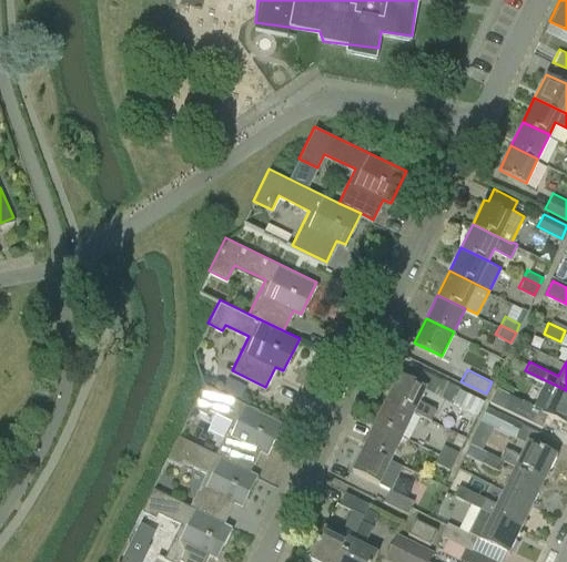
[(545,427),(550,415),(566,421),(566,390),(525,370),(525,371),(545,381),(534,405),(495,386),(488,400),(545,427)]
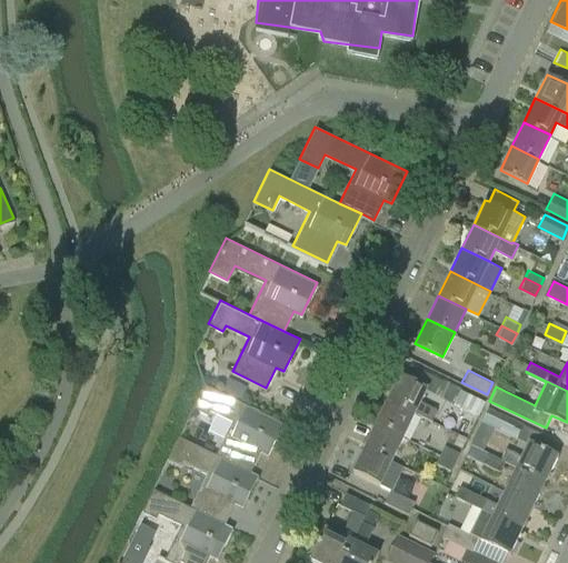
[(436,406),(420,399),(427,385),(400,373),(388,398),(415,411),(430,419),(436,406)]
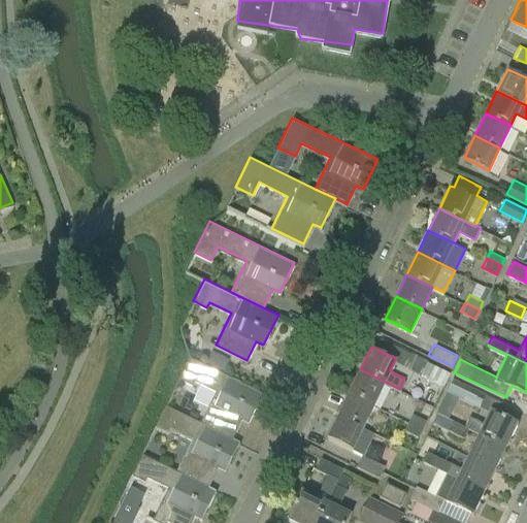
[(221,371),(228,358),(211,350),(204,364),(221,371)]
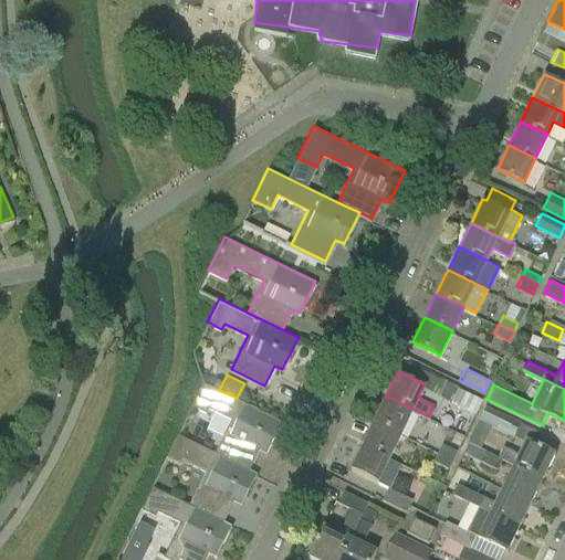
[(231,419),(215,453),(248,468),(258,448),(267,452),(282,420),(219,390),(202,382),(191,405),(206,412),(208,408),(231,419)]
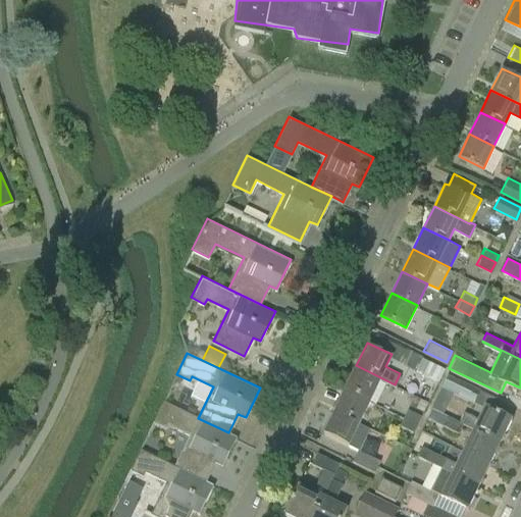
[(438,378),(444,367),(421,356),(416,367),(438,378)]
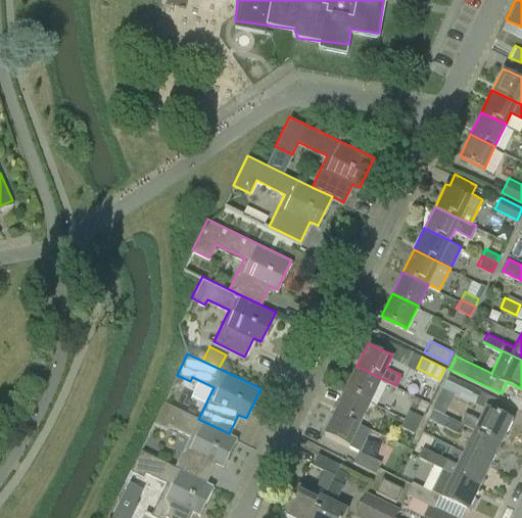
[(346,387),(371,399),(381,378),(357,366),(346,387)]
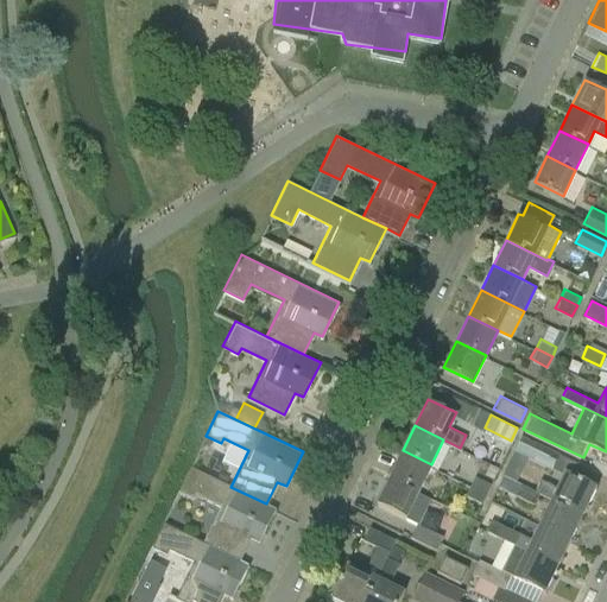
[(541,476),(535,488),(539,490),(551,498),(551,496),(582,512),(595,486),(574,475),(581,463),(525,436),(519,433),(513,449),(563,473),(557,485),(541,476)]
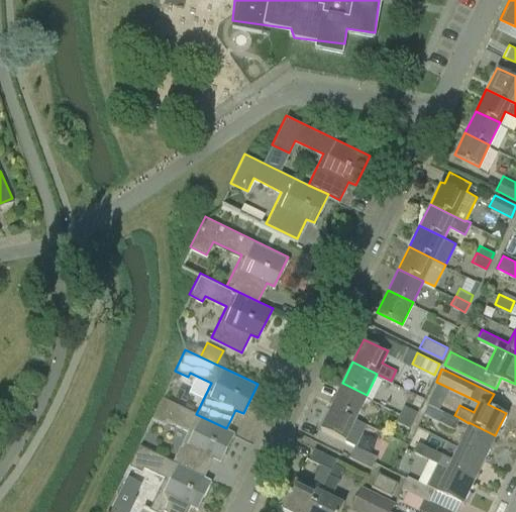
[(331,405),(355,416),(367,395),(342,383),(331,405)]
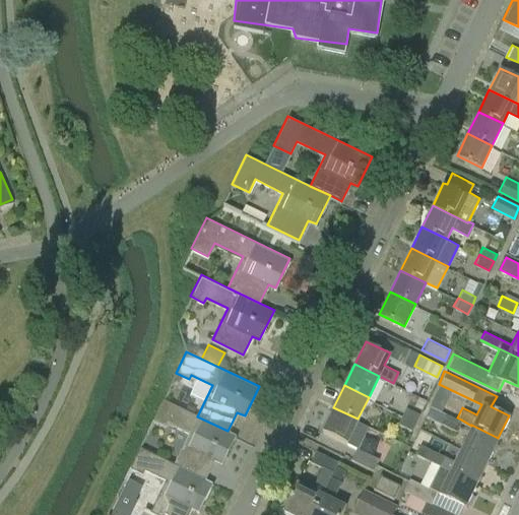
[(189,432),(174,463),(204,478),(213,459),(221,463),(235,435),(228,431),(197,416),(191,413),(183,409),(163,399),(152,420),(166,426),(168,422),(189,432)]
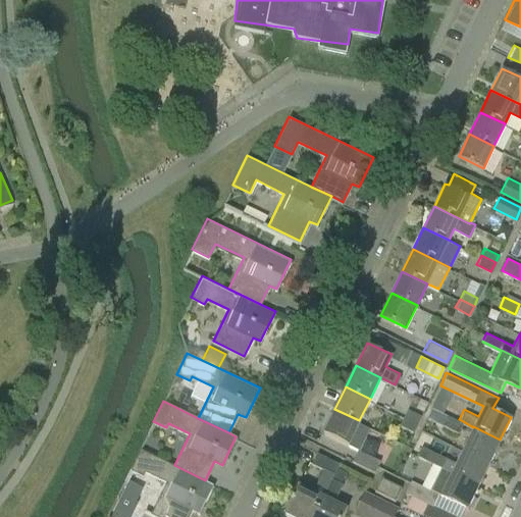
[(188,405),(184,411),(192,415),(195,408),(188,405)]
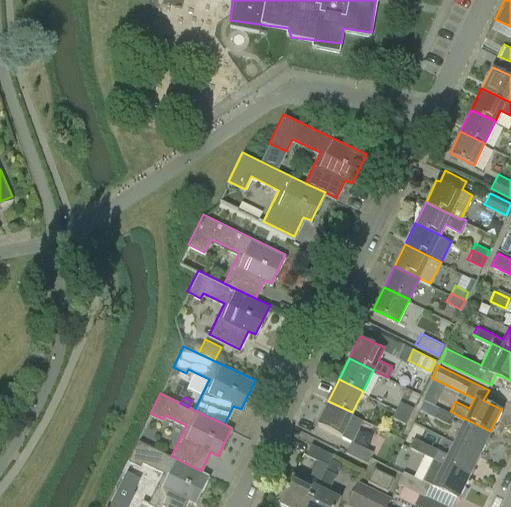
[(395,406),(409,413),(413,406),(399,399),(395,406)]
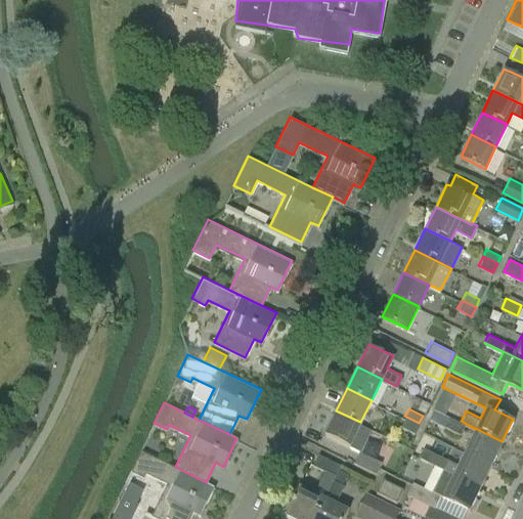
[(360,449),(366,435),(356,430),(360,422),(336,411),(325,432),(360,449)]
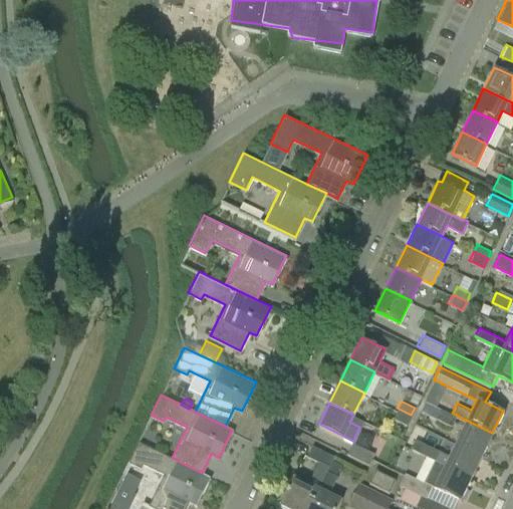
[(451,424),(456,415),(452,413),(440,407),(436,417),(451,424)]
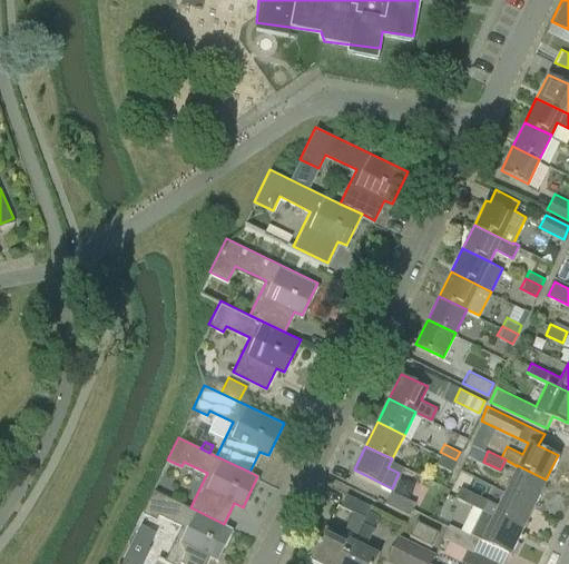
[(455,459),(440,452),(429,477),(443,485),(455,459)]
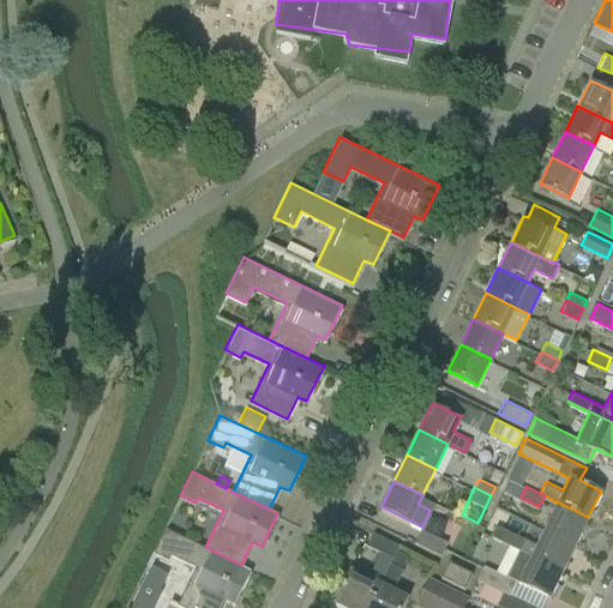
[(545,527),(576,542),(588,517),(557,501),(557,503),(545,527)]
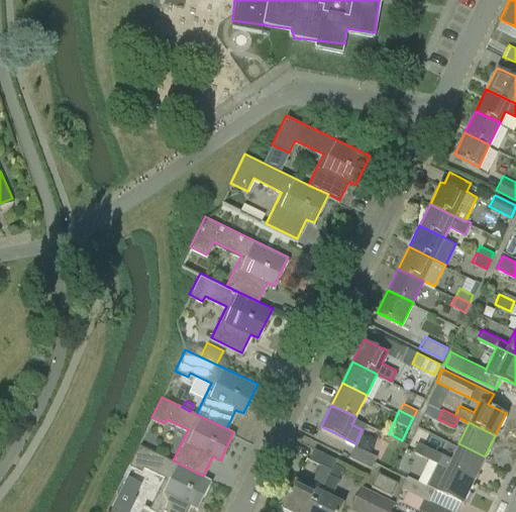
[(413,449),(437,462),(447,466),(474,479),(485,456),(458,443),(452,456),(418,440),(413,449)]
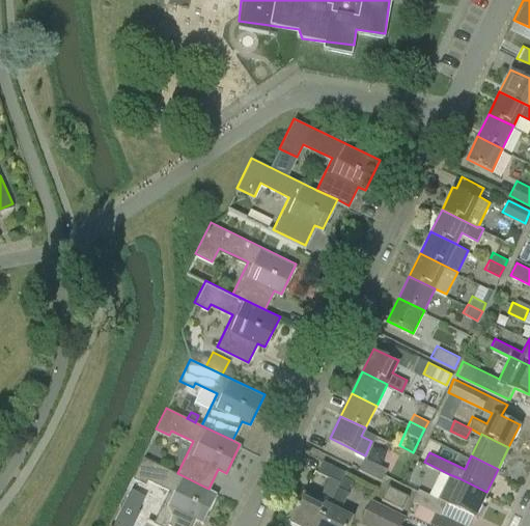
[(154,522),(163,525),(190,525),(195,518),(202,521),(217,492),(208,489),(177,473),(142,455),(132,477),(145,483),(147,478),(169,490),(154,522)]
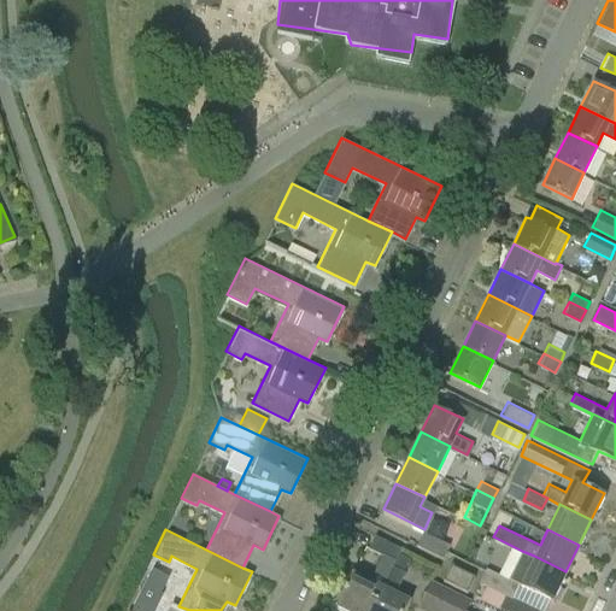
[(422,529),(416,542),(415,542),(443,556),(449,542),(422,529)]
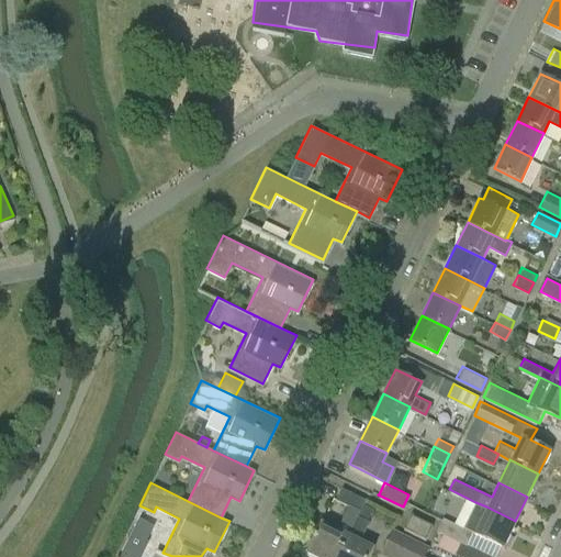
[(347,503),(336,528),(321,521),(306,550),(320,556),(335,556),(362,500),(363,501),(366,497),(340,485),(335,498),(347,503)]
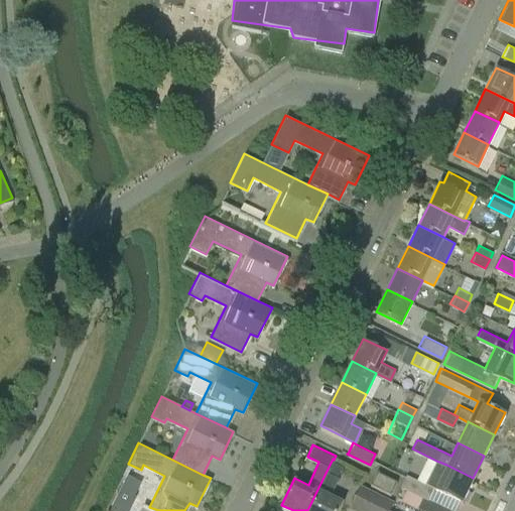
[(336,475),(342,464),(334,460),(333,459),(307,510),(337,510),(343,501),(330,495),(339,477),(336,475)]
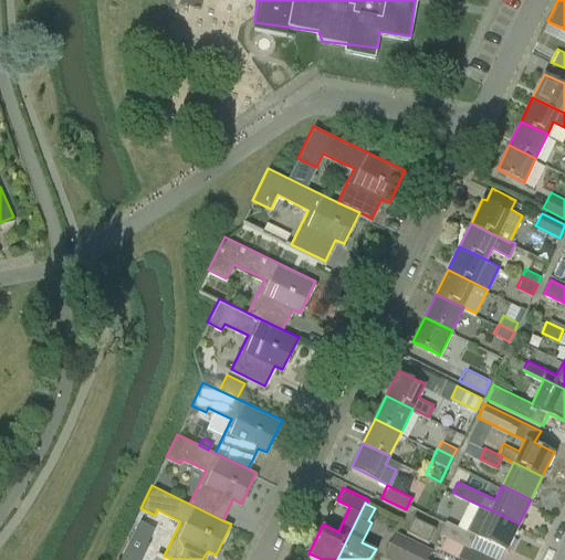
[(508,547),(519,524),(490,509),(479,505),(468,527),(508,547)]
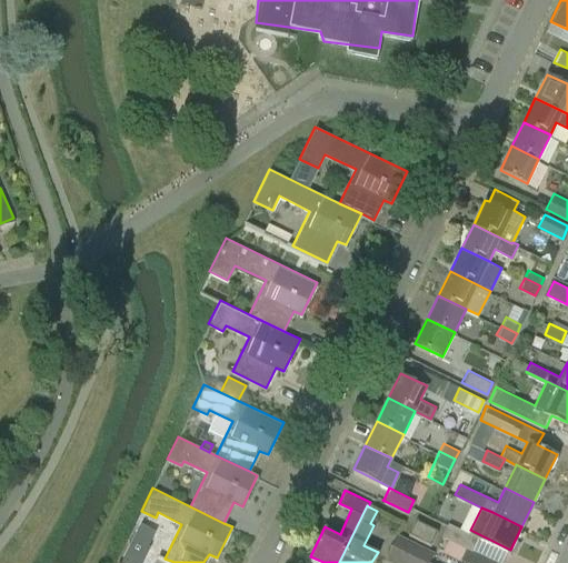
[(430,543),(437,529),(415,518),(407,533),(430,543)]
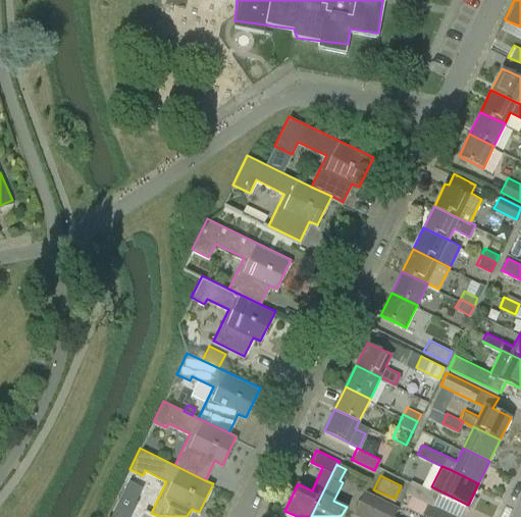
[(411,479),(406,490),(432,504),(438,493),(411,479)]
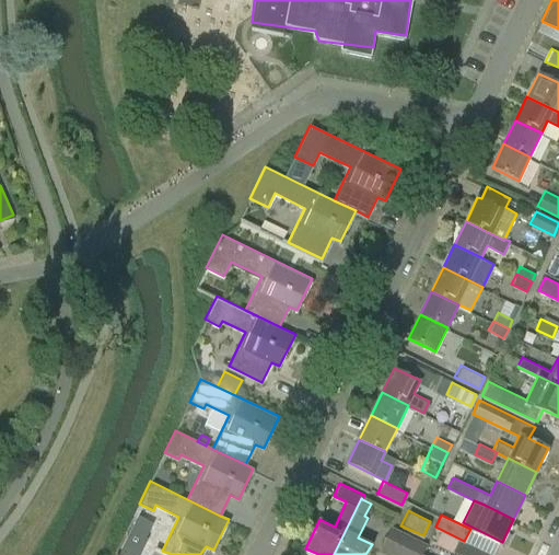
[(377,551),(386,554),(391,554),(403,530),(389,524),(377,551)]
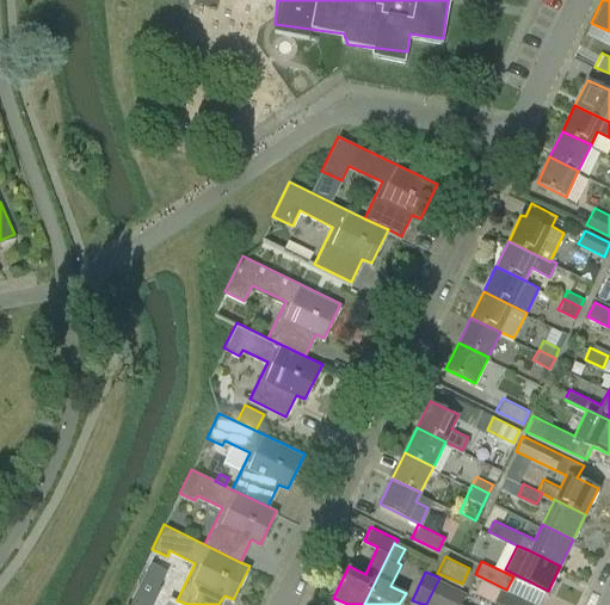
[(464,604),(461,603),(467,591),(439,578),(426,604),(464,604)]
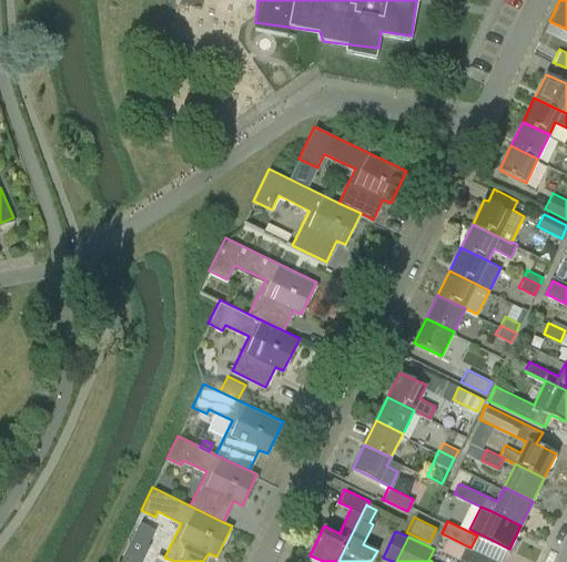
[(144,548),(129,540),(119,561),(121,561),(140,561),(147,549),(144,548)]
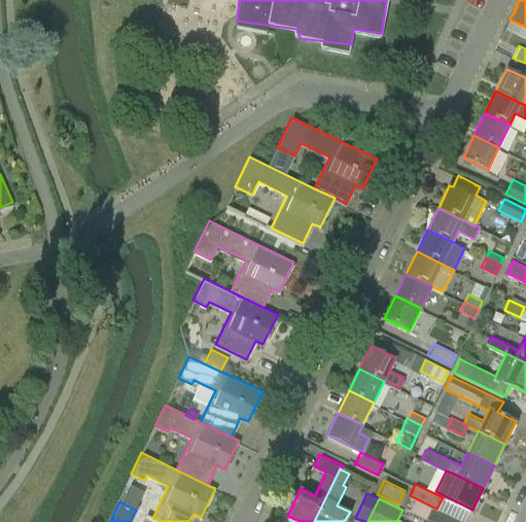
[(426,517),(434,521),(435,521),(436,521),(442,512),(436,510),(431,507),(426,517)]
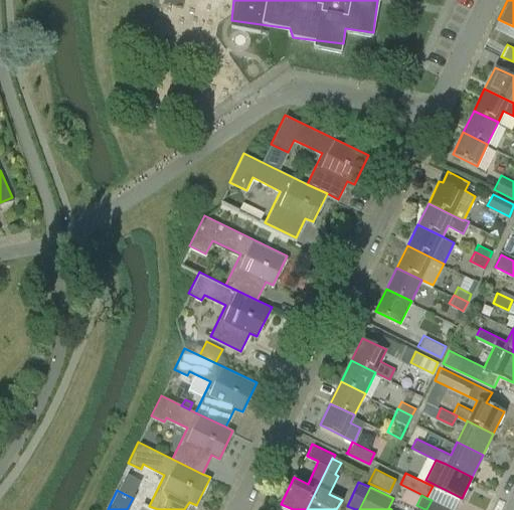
[(426,509),(425,509),(453,509),(454,509),(432,499),(432,500),(426,509)]
